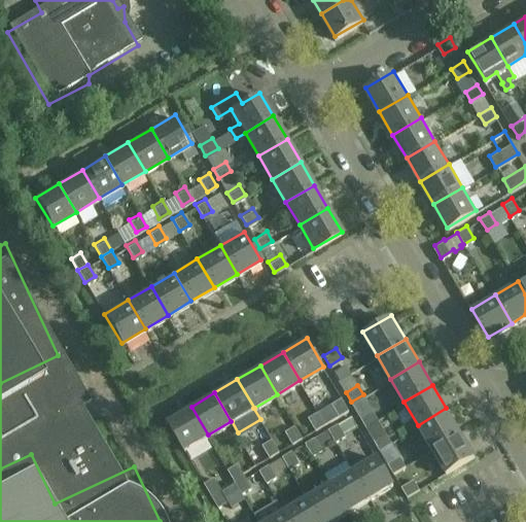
[(377,418),(363,394),(351,402),(365,425),(377,418)]
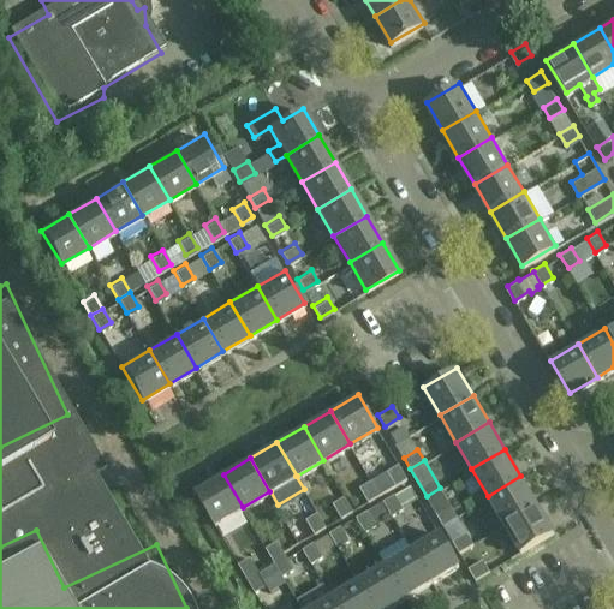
[(386,469),(394,483),(405,476),(398,463),(386,469)]
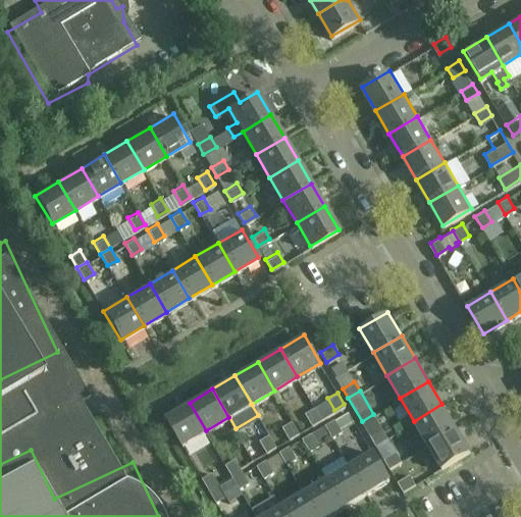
[(206,430),(190,403),(166,416),(183,445),(206,430)]
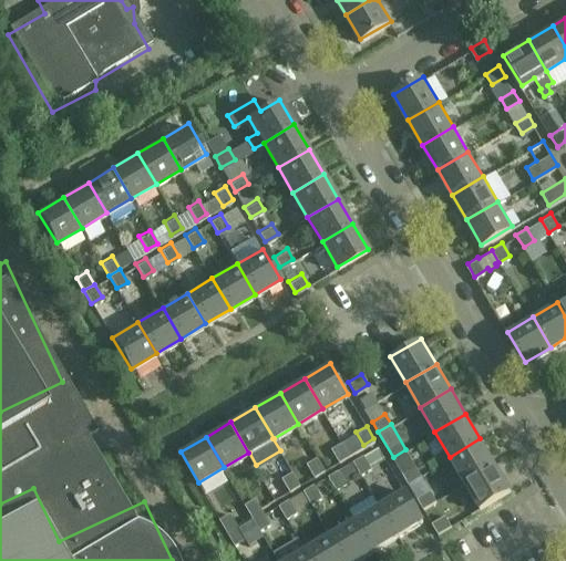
[(495,463),(480,438),(450,457),(464,481),(495,463)]
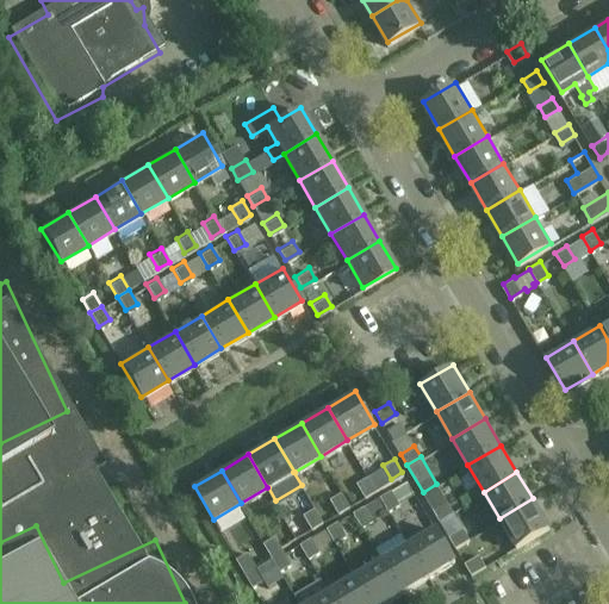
[(364,496),(376,489),(367,474),(355,481),(364,496)]
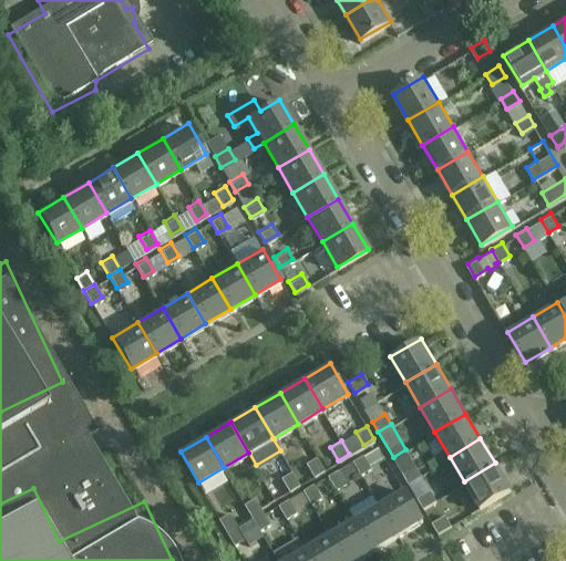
[(360,473),(370,466),(362,454),(352,459),(360,473)]
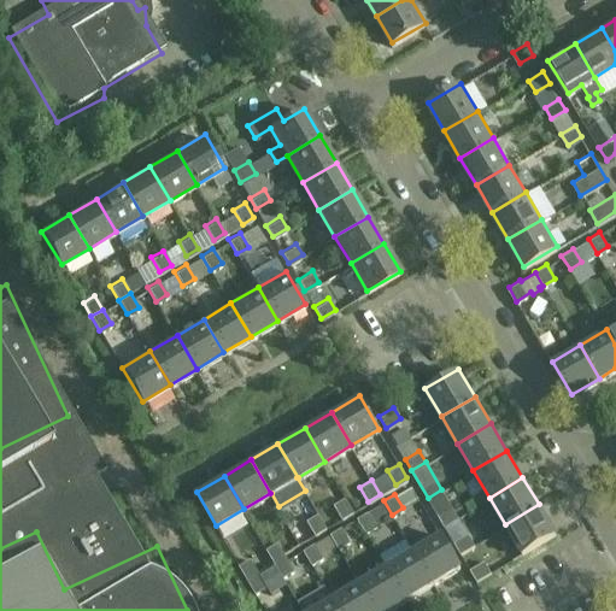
[(341,517),(352,510),(344,495),(333,503),(341,517)]
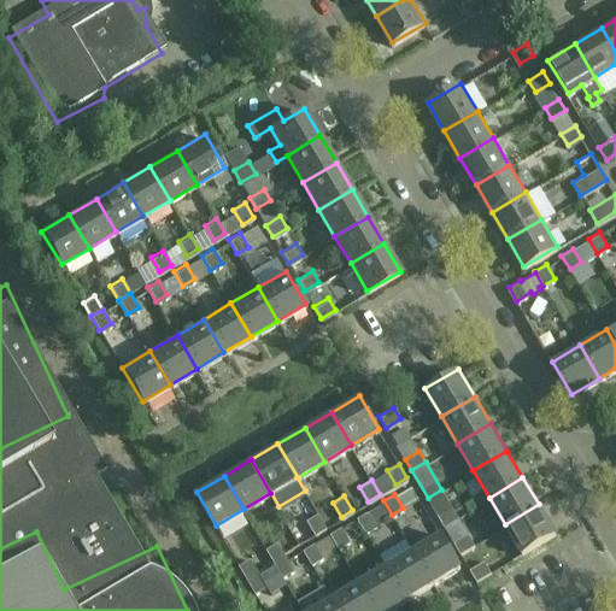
[(555,532),(539,504),(505,524),(521,552),(555,532)]
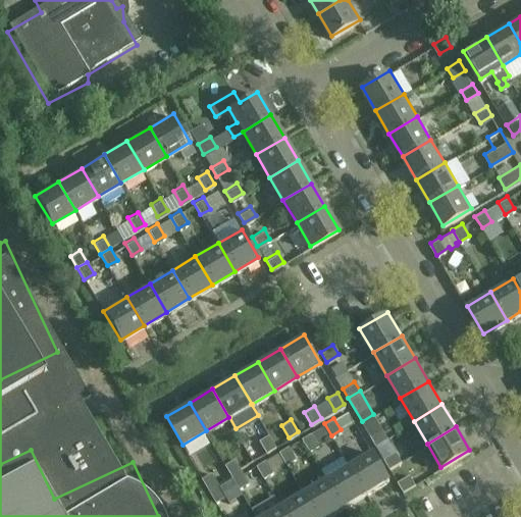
[(374,444),(387,436),(381,427),(369,434),(374,444)]
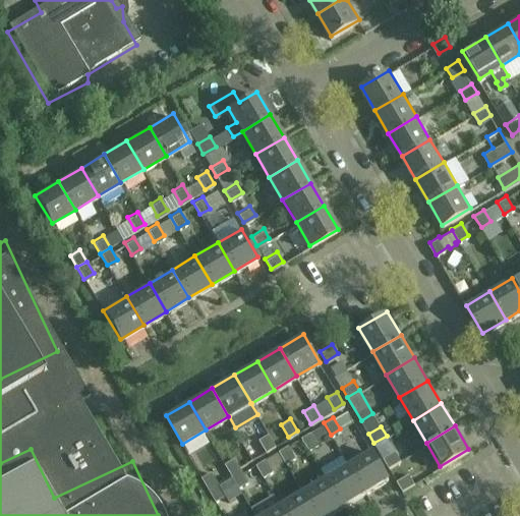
[(308,448),(318,442),(310,431),(301,436),(308,448)]
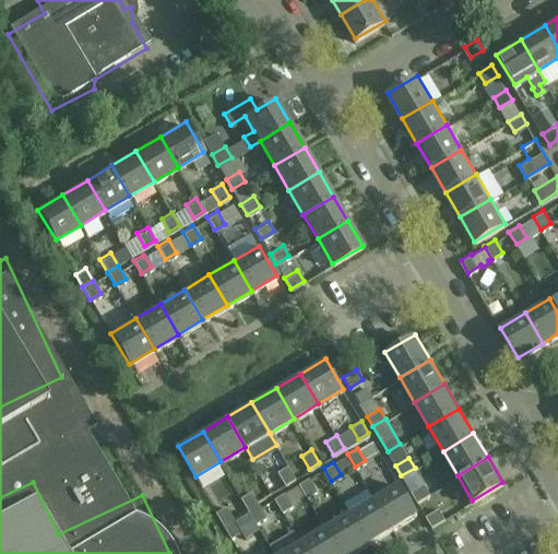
[(284,483),(295,476),(287,463),(277,470),(284,483)]
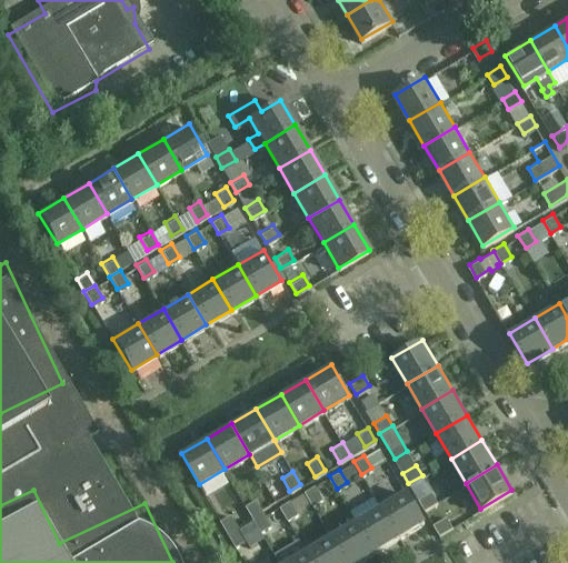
[(311,503),(321,498),(314,484),(304,491),(311,503)]
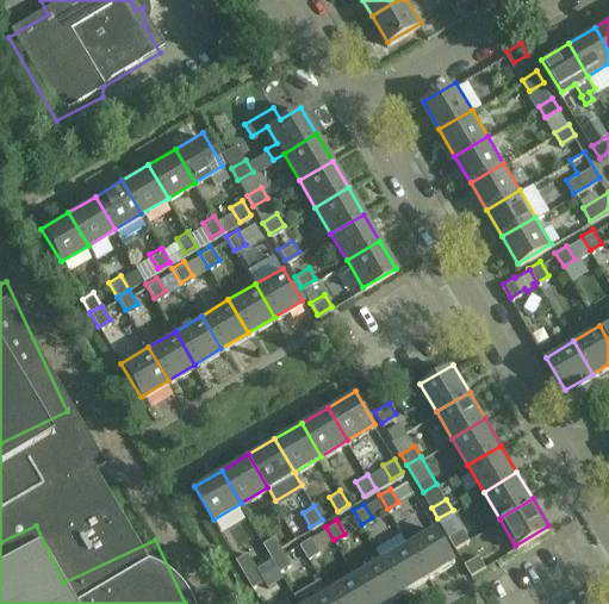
[(408,542),(428,576),(454,559),(435,525),(408,542)]
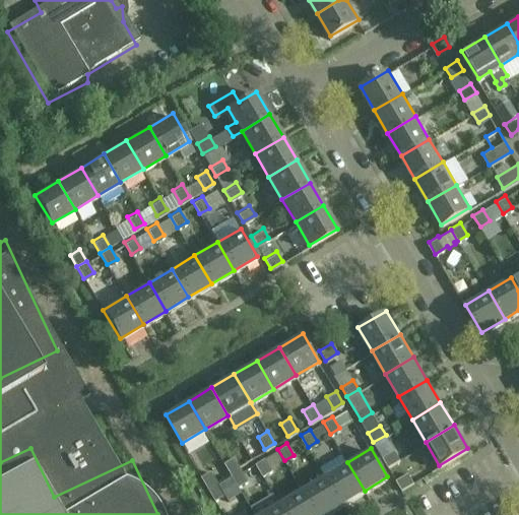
[(387,465),(399,457),(393,448),(381,455),(387,465)]
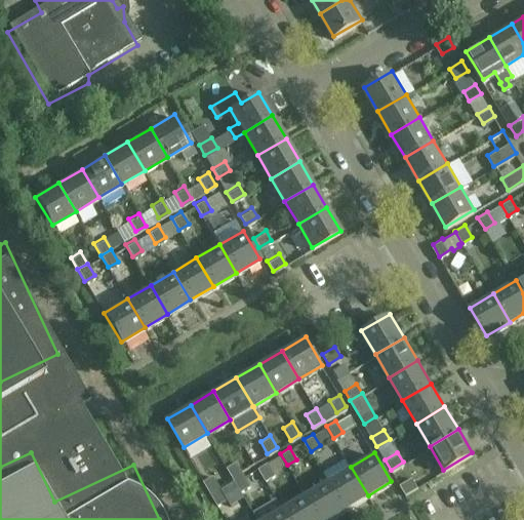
[(235,460),(226,466),(233,477),(242,472),(235,460)]
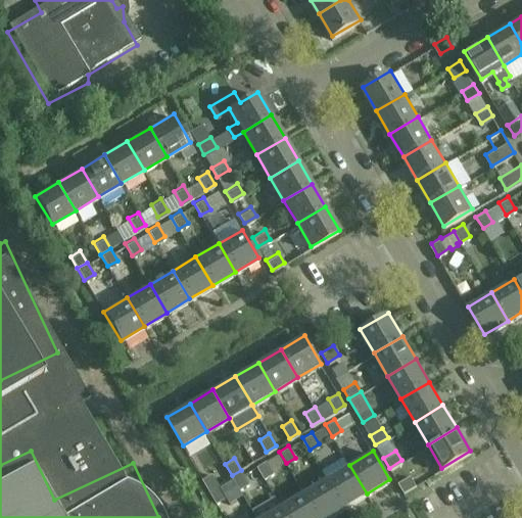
[(263,477),(273,471),(266,459),(255,465),(263,477)]
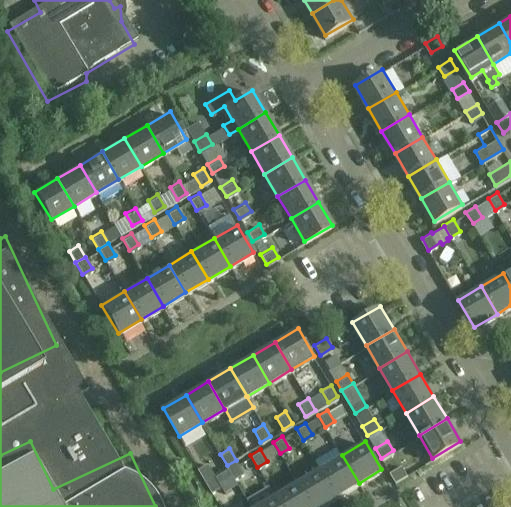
[(320,468),(336,496),(359,483),(342,455),(320,468)]
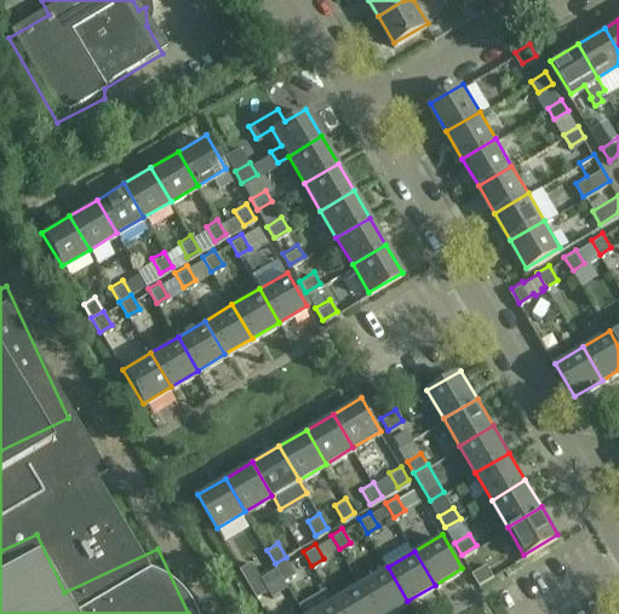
[(294,572),(286,557),(275,563),(284,578),(294,572)]
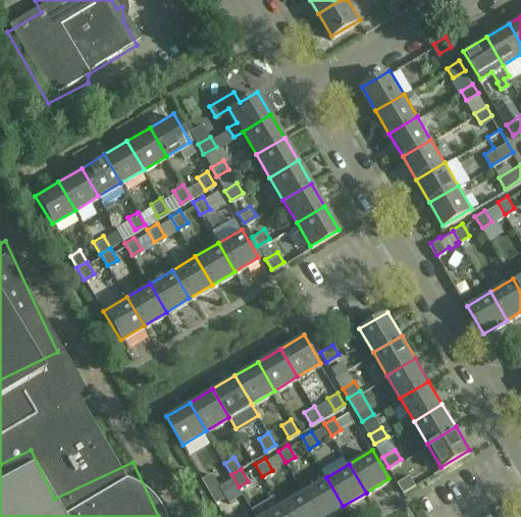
[(217,482),(210,471),(201,476),(208,488),(217,482)]
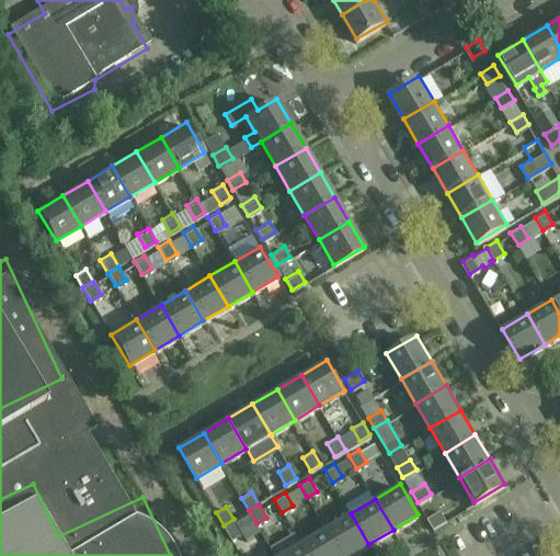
[(432,526),(445,519),(440,509),(426,517),(432,526)]
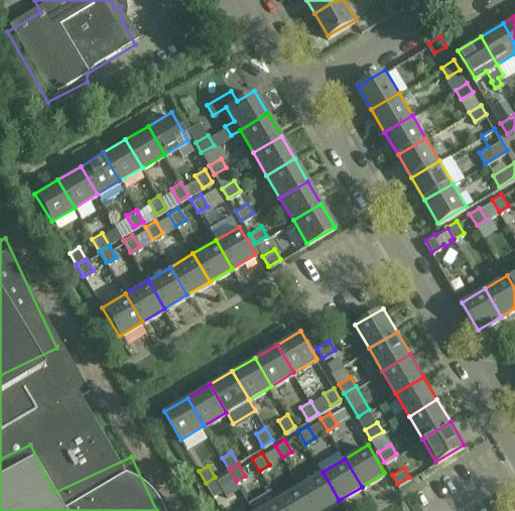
[(299,485),(314,510),(319,510),(339,500),(323,472),(299,485)]
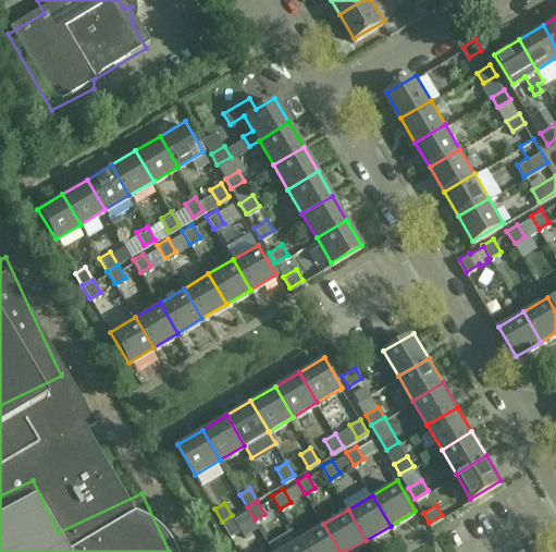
[(232,515),(222,522),(230,535),(239,528),(232,515)]
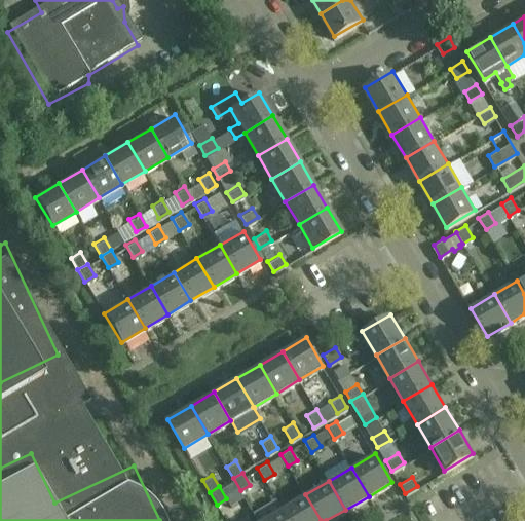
[(283,509),(290,520),(321,520),(305,494),(283,509)]
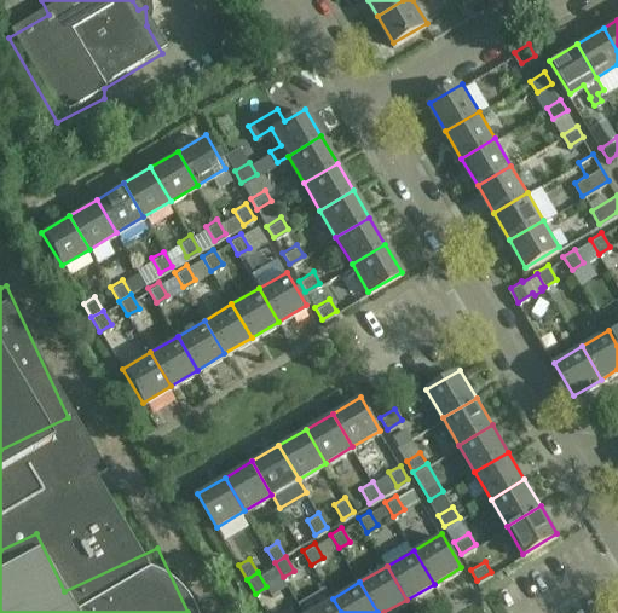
[(341,612),(333,599),(307,612),(341,612)]
